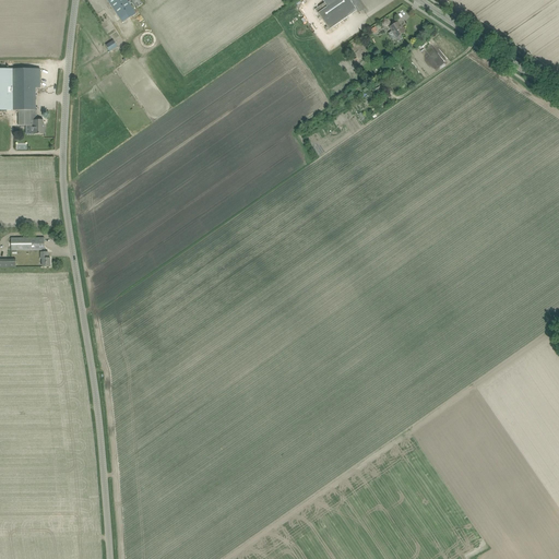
[(127,0),(107,0),(120,19),(126,15),(133,10),(130,4),(128,2),(127,0)]
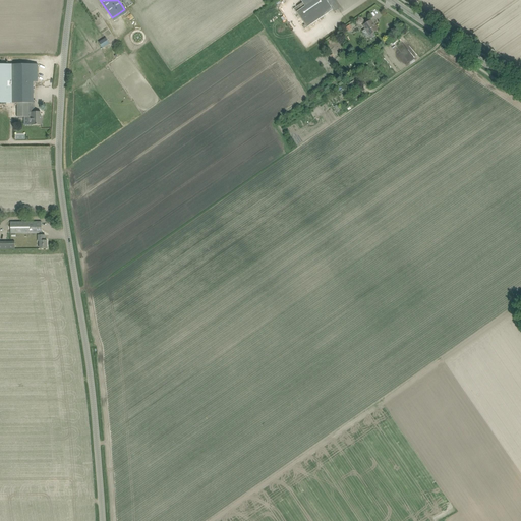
[(301,0),(303,3),(299,6),(302,9),(297,12),(308,27),(333,10),(335,12),(339,9),(332,0),(301,0)]
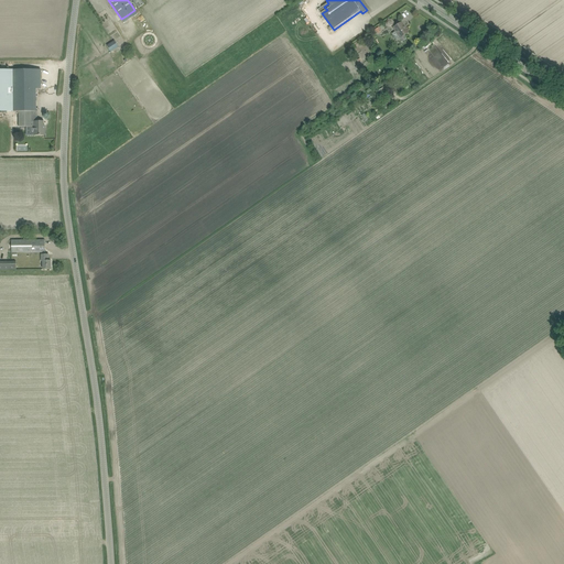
[(393,28),(400,38),(398,39),(401,43),(407,39),(404,35),(409,32),(402,22),(393,28)]
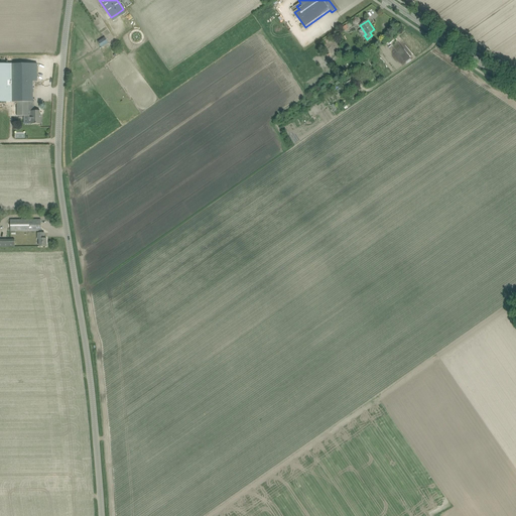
[(101,47),(109,42),(108,41),(105,37),(98,42),(101,47)]
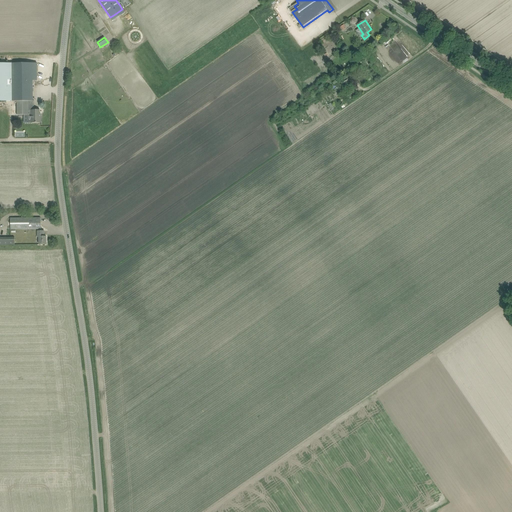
[(0,63),(0,89),(33,89),(33,81),(37,81),(37,63),(12,63),(0,63)]
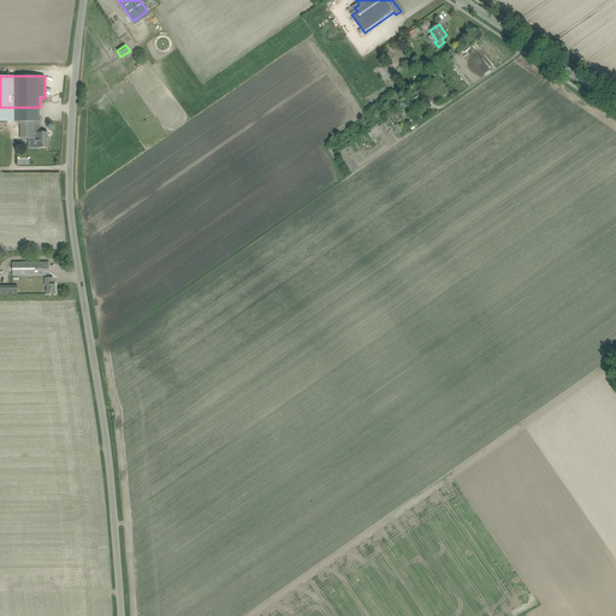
[(0,122),(21,122),(21,126),(34,126),(34,122),(40,122),(40,107),(0,107),(0,122)]
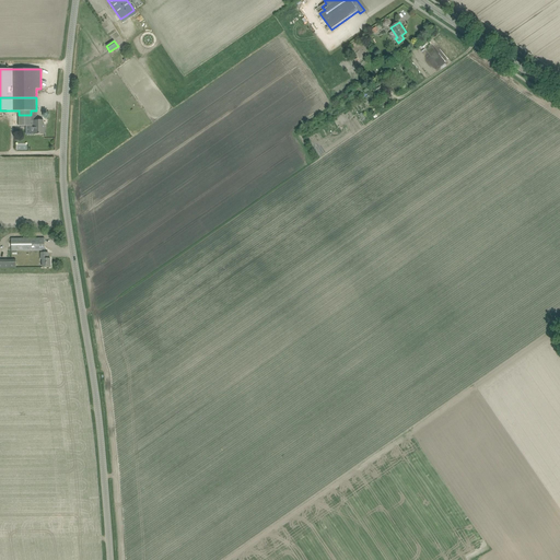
[(31,121),(31,115),(19,115),(19,125),(31,125),(31,135),(45,135),(45,125),(44,125),(44,120),(34,120),(34,121),(31,121)]
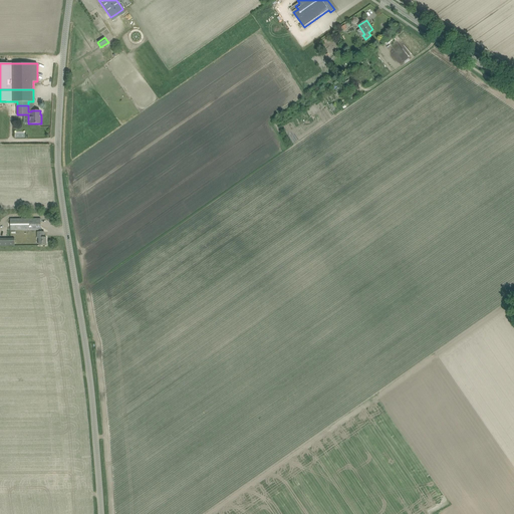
[(39,245),(41,245),(46,245),(46,238),(44,238),(44,232),(40,232),(40,230),(41,230),(41,219),(36,219),(11,219),(11,230),(38,230),(38,238),(39,238),(39,245)]
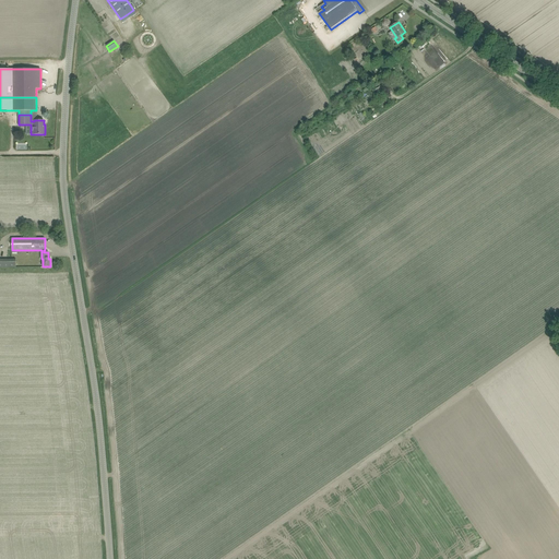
[(0,268),(16,268),(16,260),(0,259),(0,268)]
